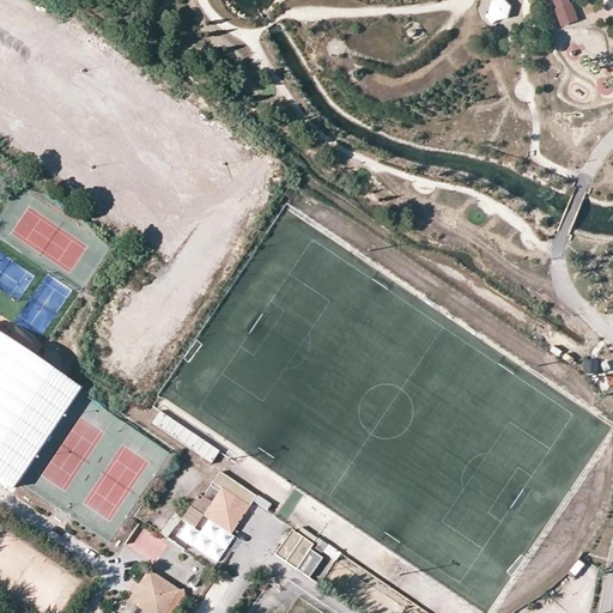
[(514,2),(505,0),(491,0),(487,16),(508,22),(514,2)]
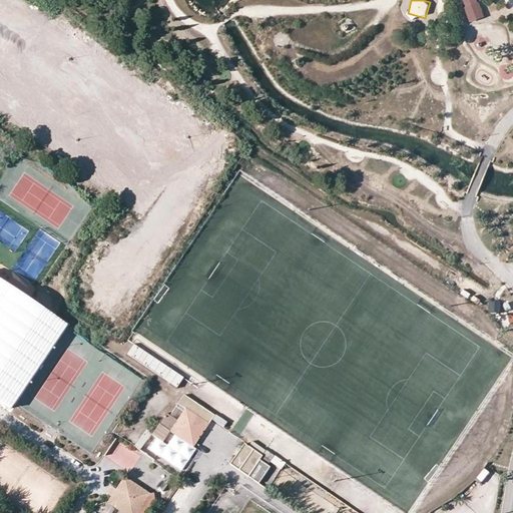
[(485,1),(478,1),(475,6),(469,8),(463,5),(459,9),(467,15),(473,15),(479,13),(483,8),(485,1)]
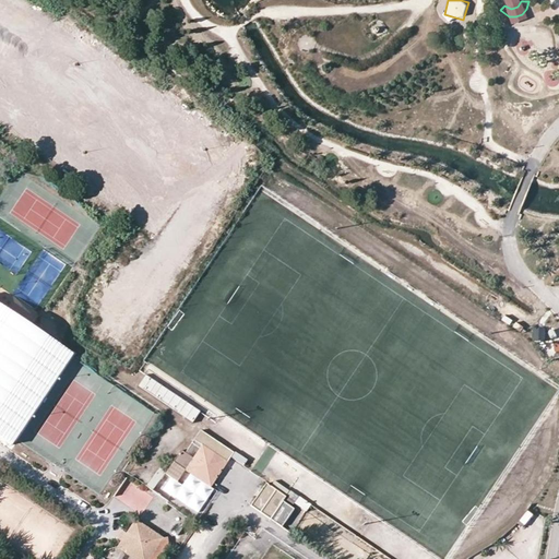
[(0,34),(1,35),(12,14),(0,8),(0,34)]
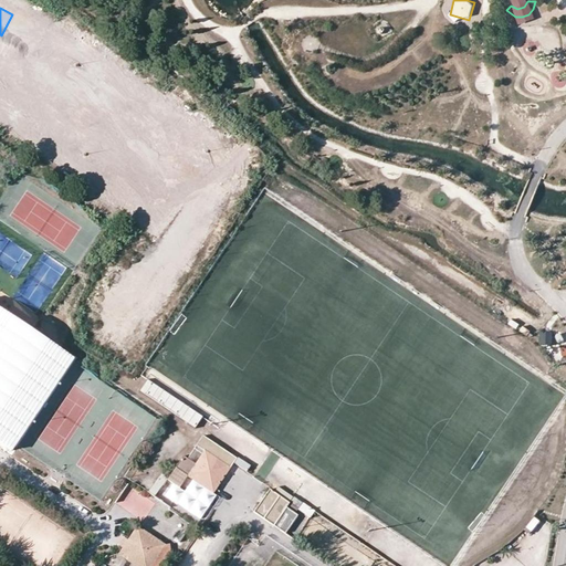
[(312,53),(318,50),(320,49),(320,46),(321,43),(317,37),(311,34),(304,38),(302,44),(305,51),(312,53)]
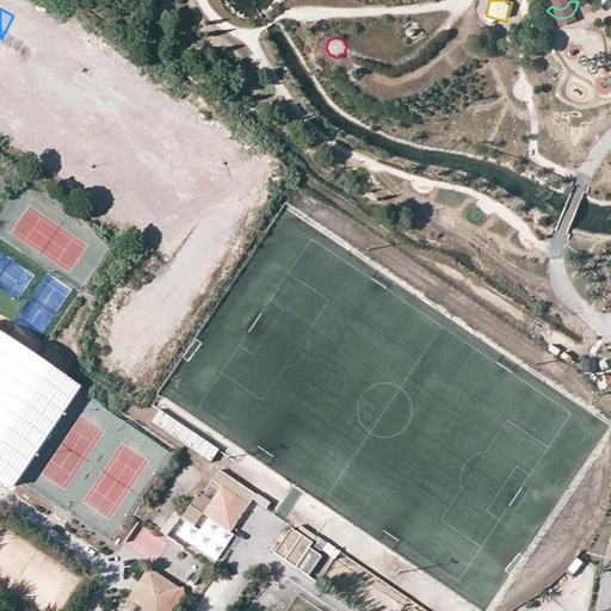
[(7,39),(4,48),(32,62),(36,54),(7,39)]
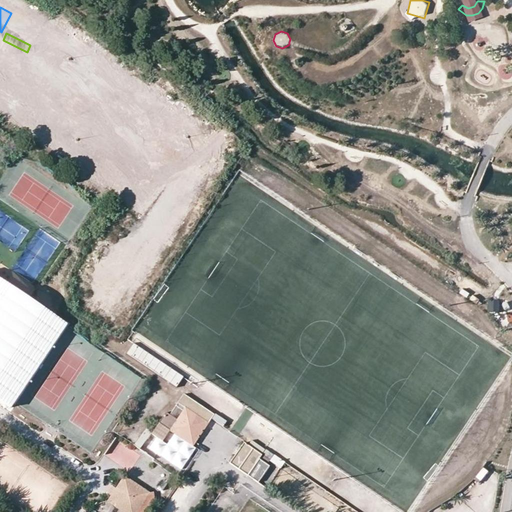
[(122,67),(117,75),(130,84),(136,77),(122,67)]
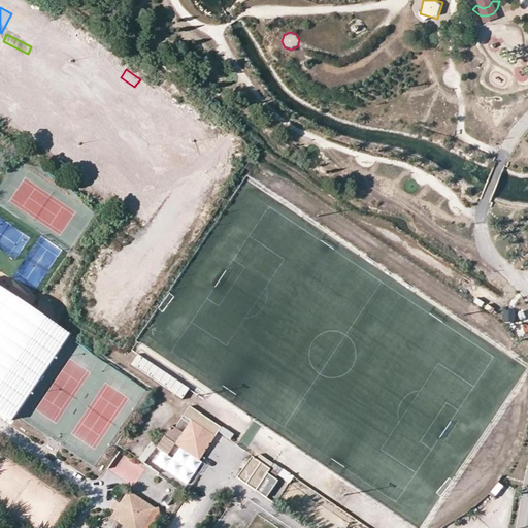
[(237,74),(231,72),(226,75),(226,81),(232,85),(237,80),(237,74)]
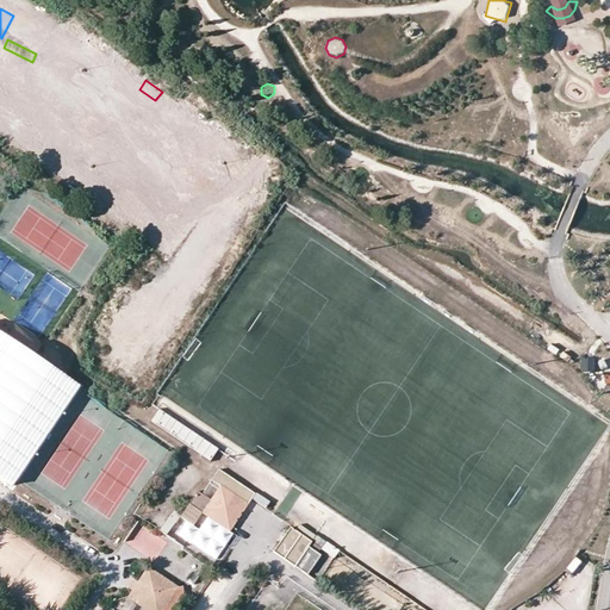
[(188,119),(197,105),(180,97),(172,111),(188,119)]
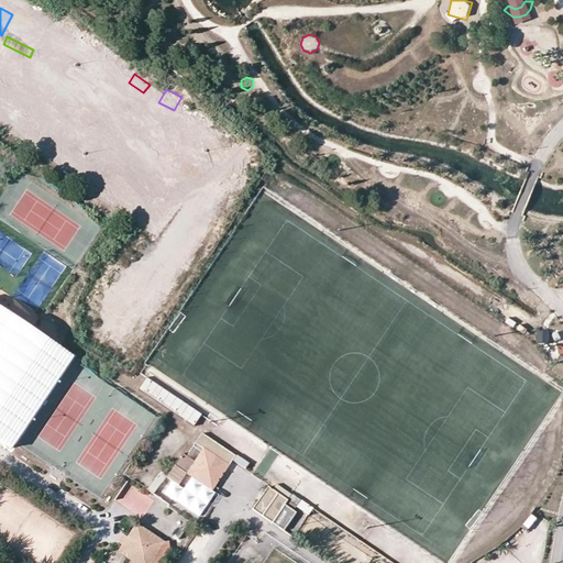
[(22,111),(35,118),(42,106),(29,98),(22,111)]
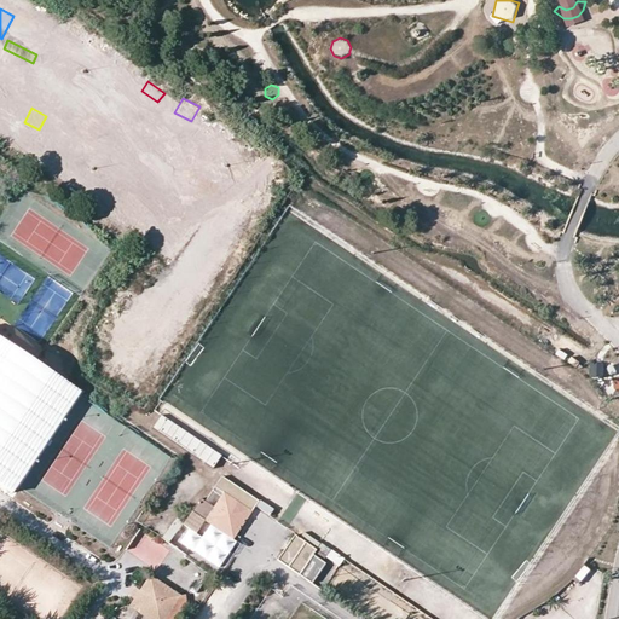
[(158,133),(166,139),(178,123),(171,117),(158,133)]
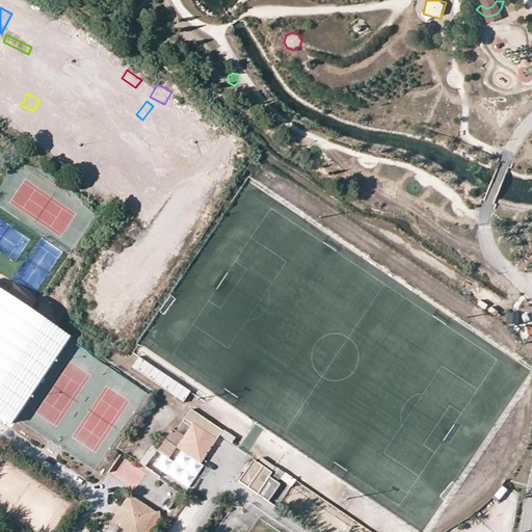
[(42,120),(48,107),(42,104),(35,116),(42,120)]
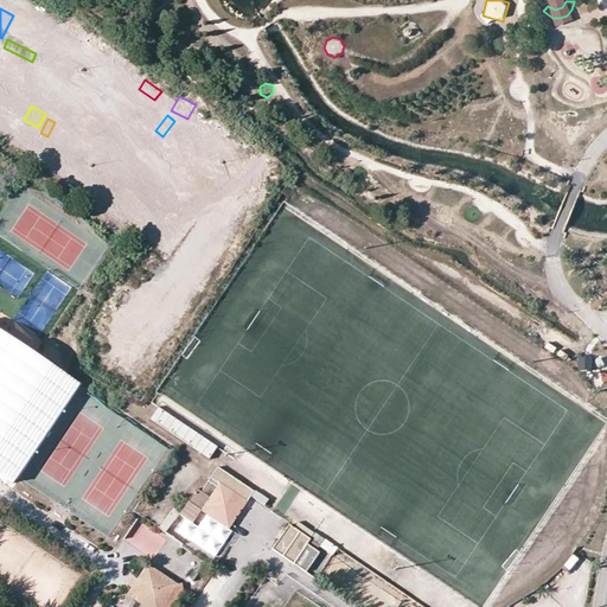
[(174,141),(181,127),(173,122),(166,136),(174,141)]
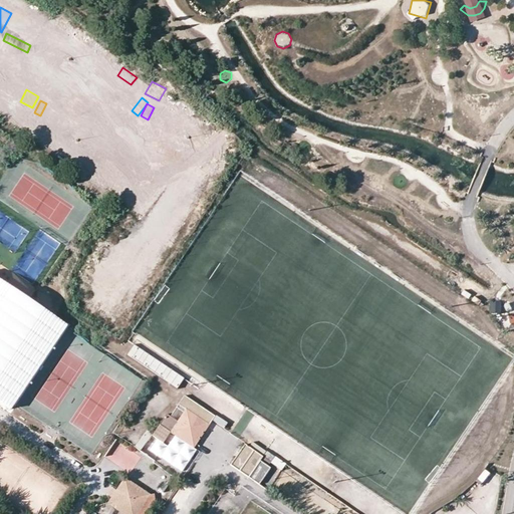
[(48,110),(56,115),(60,108),(52,104),(48,110)]
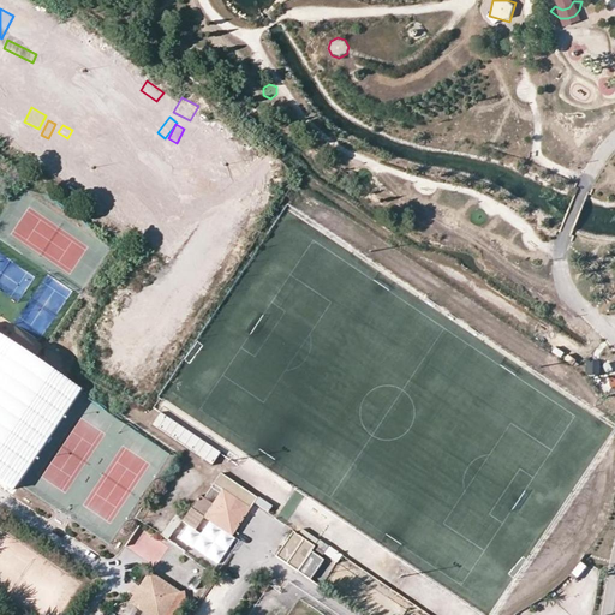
[(15,129),(9,138),(28,149),(34,139),(15,129)]
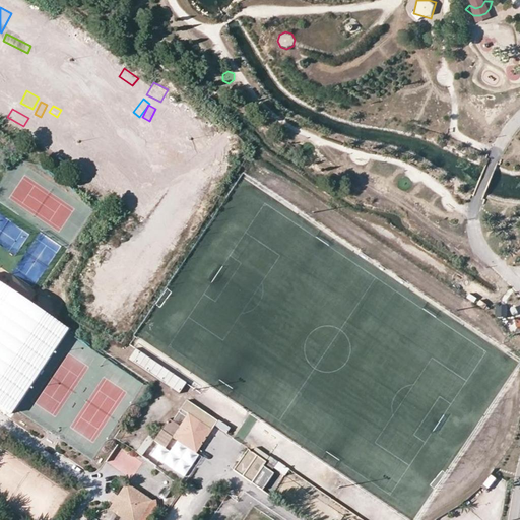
[(155,135),(166,122),(160,118),(153,128),(142,121),(140,124),(155,135)]
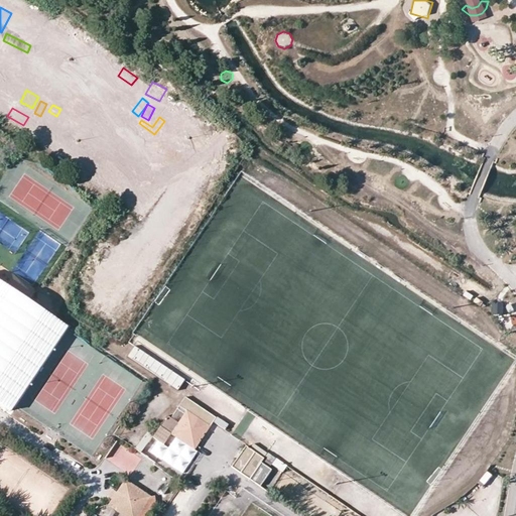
[(32,132),(36,122),(30,120),(26,130),(32,132)]
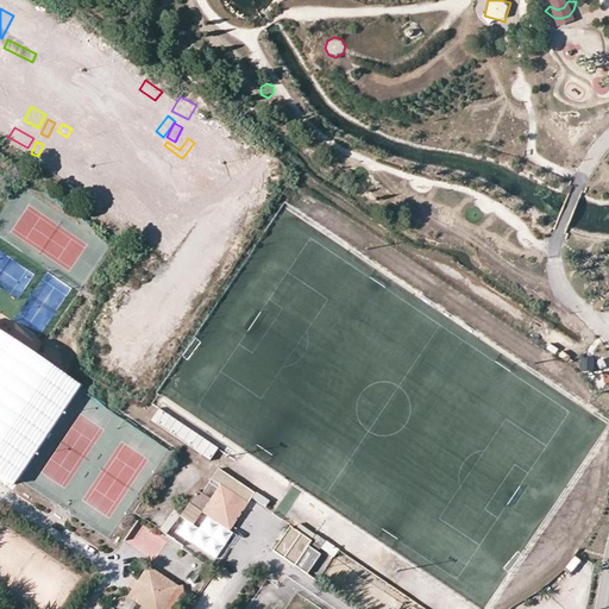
[(115,150),(106,165),(113,169),(123,154),(115,150)]
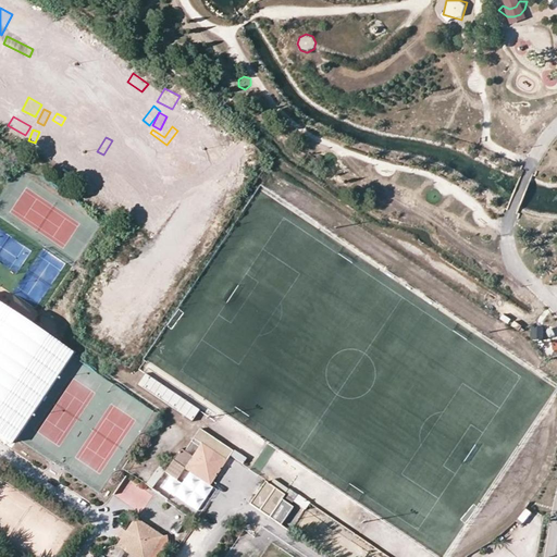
[(124,161),(113,148),(104,155),(116,169),(124,161)]
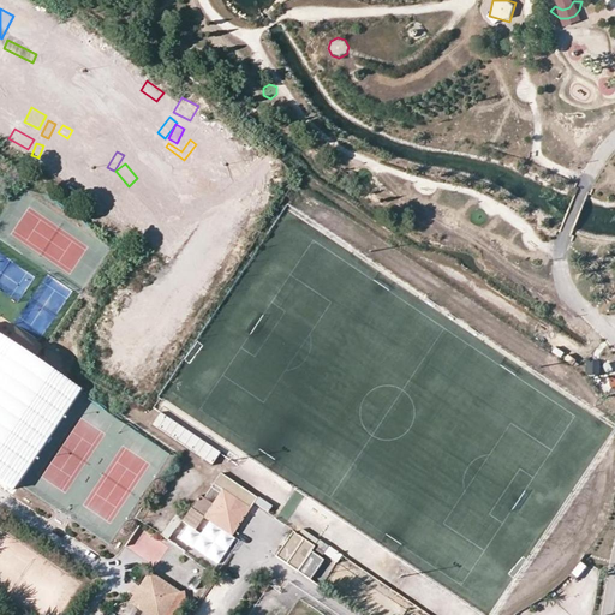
[(208,175),(226,190),(234,179),(215,166),(208,175)]
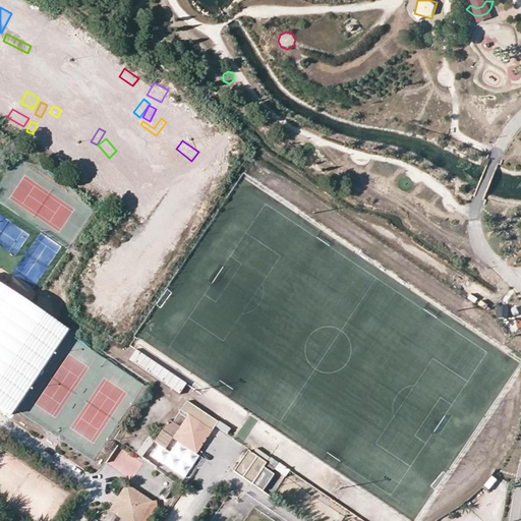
[(311,143),(305,143),(302,150),(305,155),(311,155),(314,150),(311,143)]
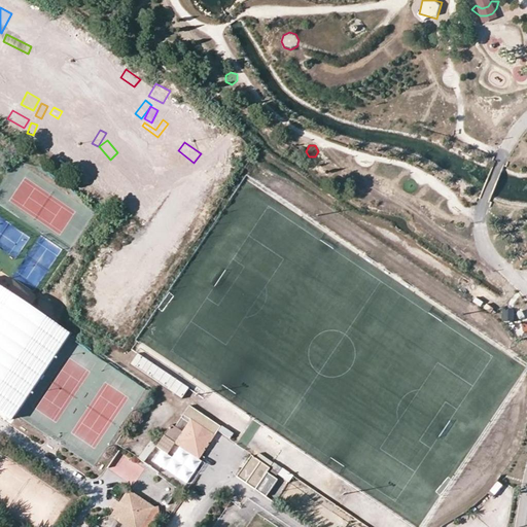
[(224,172),(236,165),(227,153),(216,161),(224,172)]
